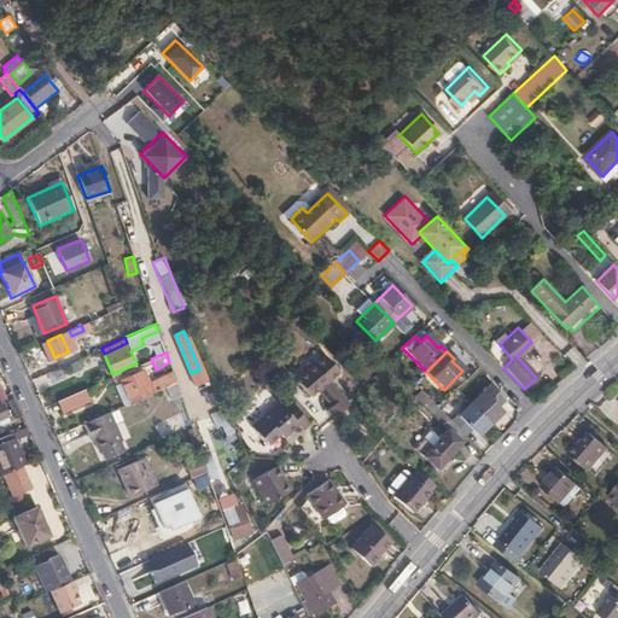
[(336,417),(351,403),(332,380),(342,372),(327,354),(297,379),(312,396),(320,389),(333,406),(330,409),(336,417)]
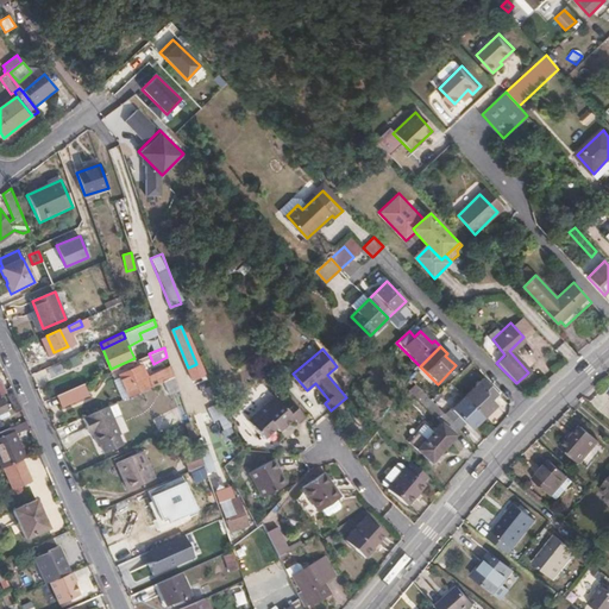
[(35,371),(49,364),(46,358),(32,364),(35,371)]
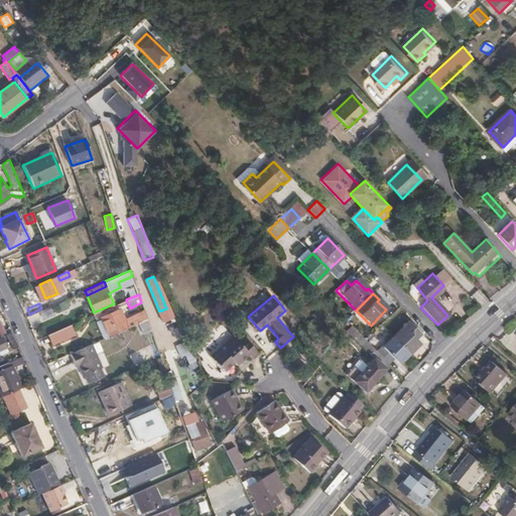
[(109,336),(128,327),(120,308),(101,317),(109,336)]
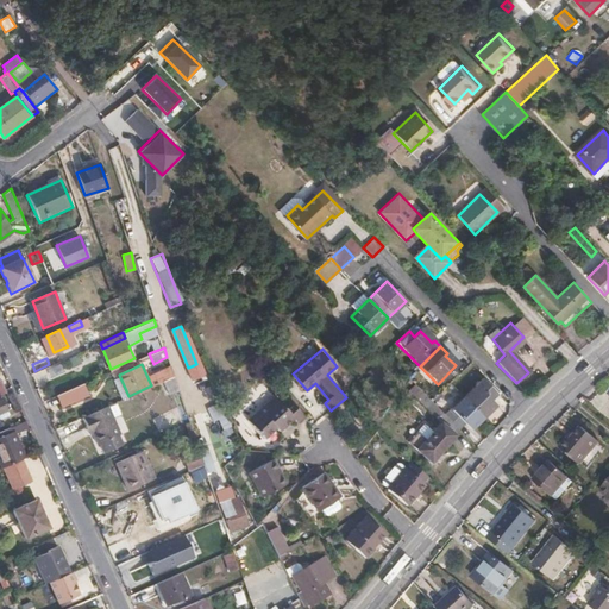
[(41,380),(54,374),(50,368),(38,374),(41,380)]
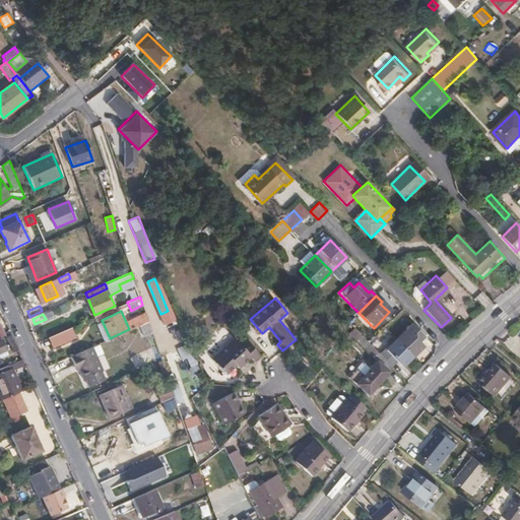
[(140,325),(146,322),(143,316),(128,323),(130,329),(140,325)]
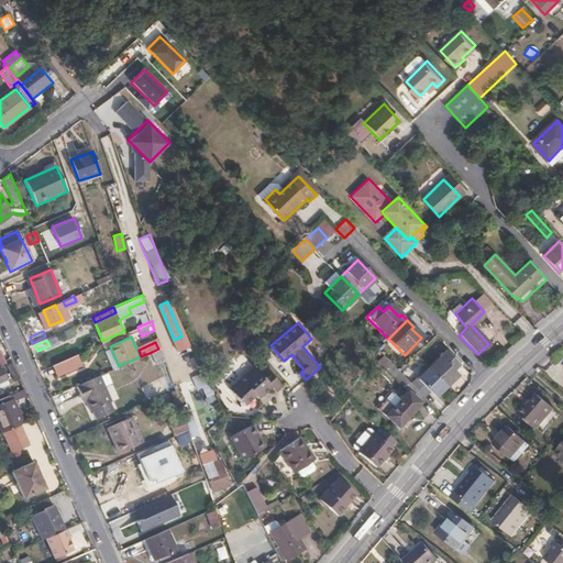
[(157,364),(165,361),(161,348),(158,349),(152,352),(157,364)]
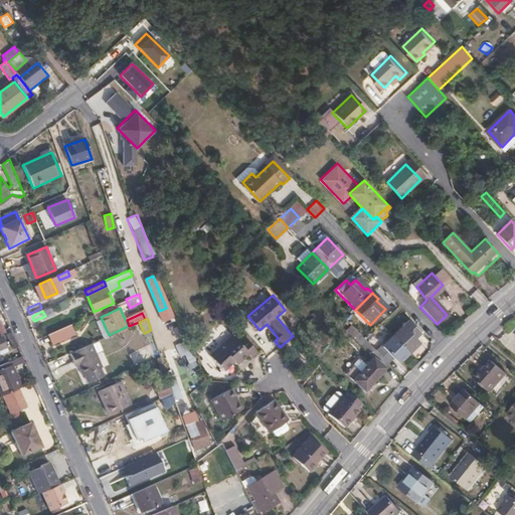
[(407,321),(393,336),(409,352),(418,343),(413,338),(418,333),(407,321)]
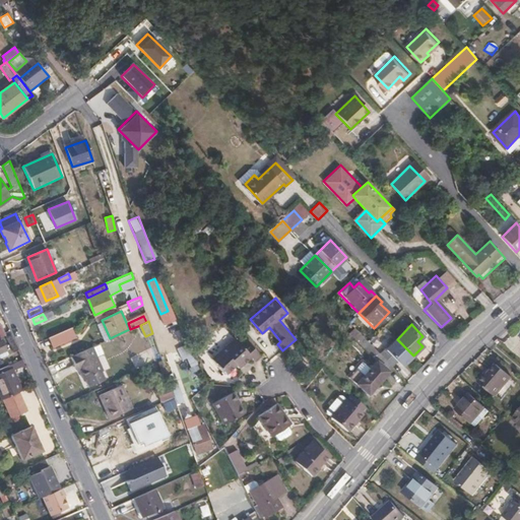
[(48,336),(52,347),(76,340),(73,328),(48,336)]
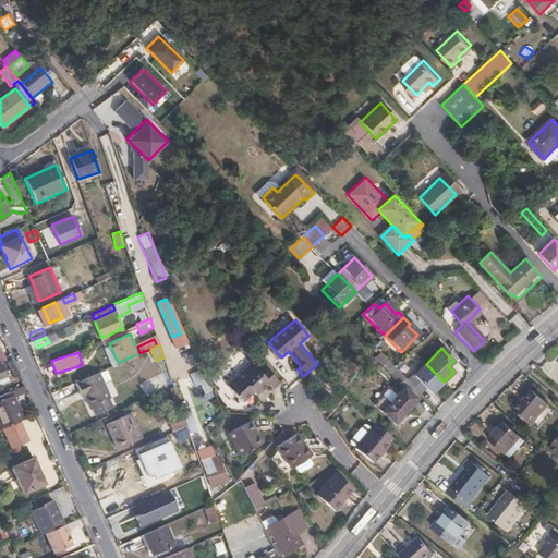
[(273,388),(279,383),(265,364),(257,370),(252,362),(226,383),(240,400),(252,390),(254,393),(268,383),(273,388)]
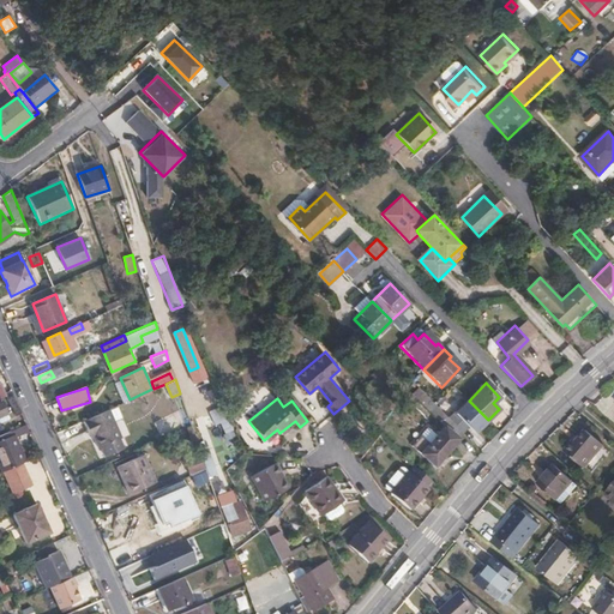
[(451,417),(464,432),(468,428),(474,434),(488,420),(469,401),(451,417)]
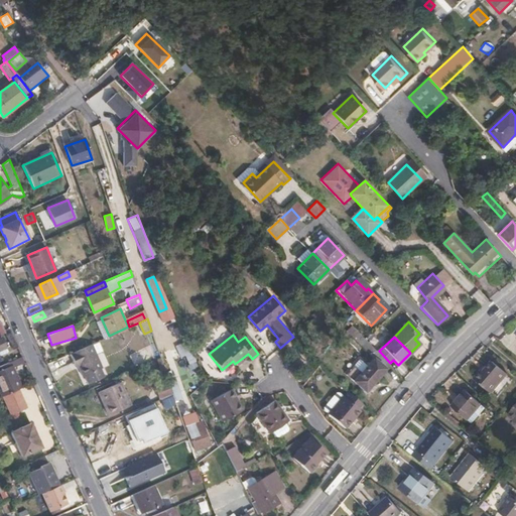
[(190,364),(196,361),(185,340),(180,343),(190,364)]
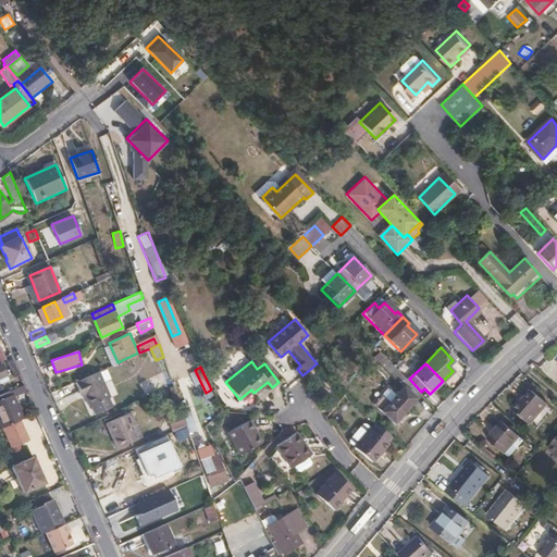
[(408,379),(399,370),(395,374),(403,383),(408,379)]
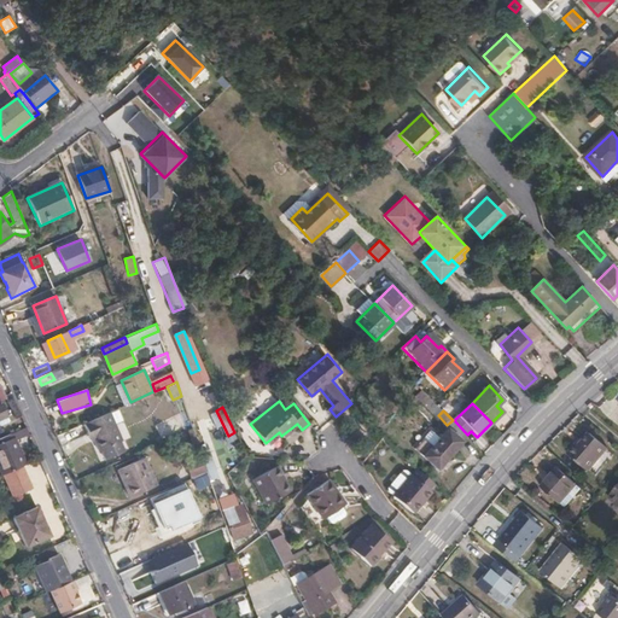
[(121,439),(109,412),(83,423),(89,435),(92,433),(98,449),(121,439)]
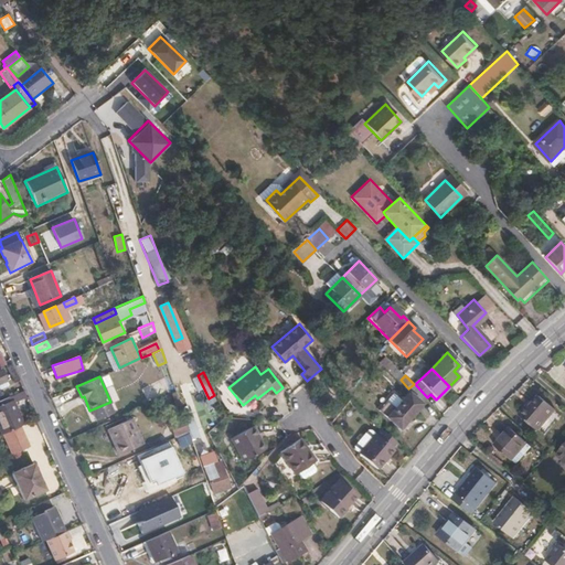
[(55,390),(57,395),(70,390),(67,384),(55,390)]
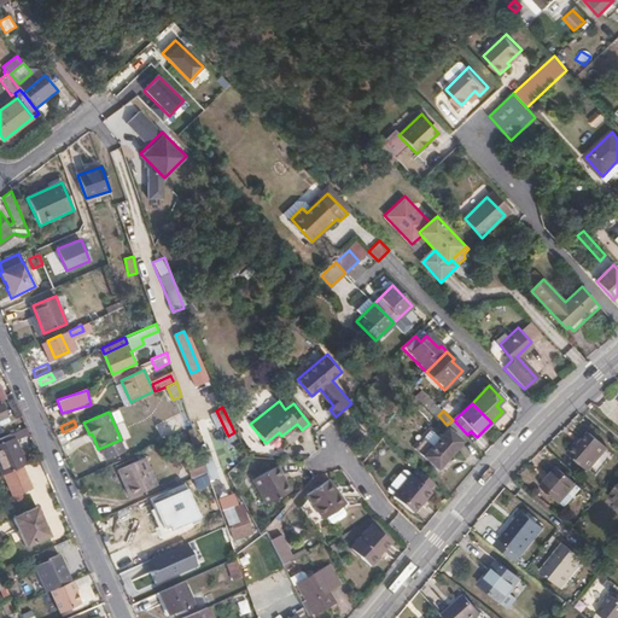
[(25,425),(12,432),(15,439),(29,432),(25,425)]
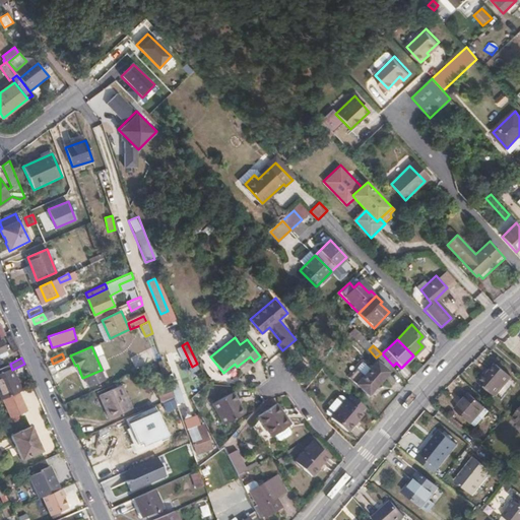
[(369,393),(388,370),(377,361),(366,373),(358,366),(349,376),(369,393)]
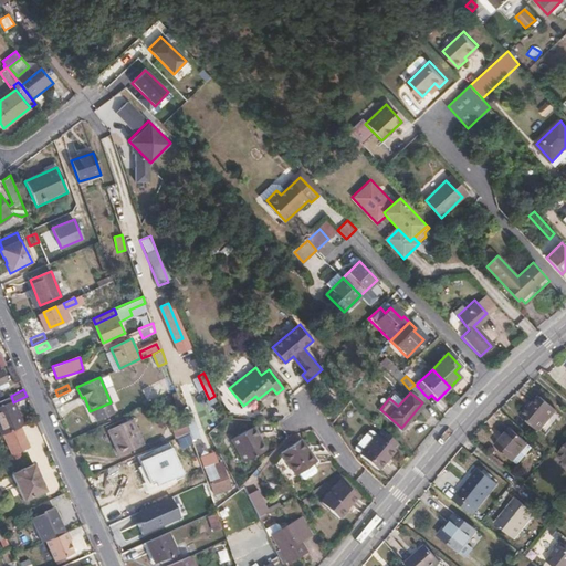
[(21,427),(24,426),(13,402),(11,396),(0,400),(0,430),(2,436),(4,435),(21,427)]
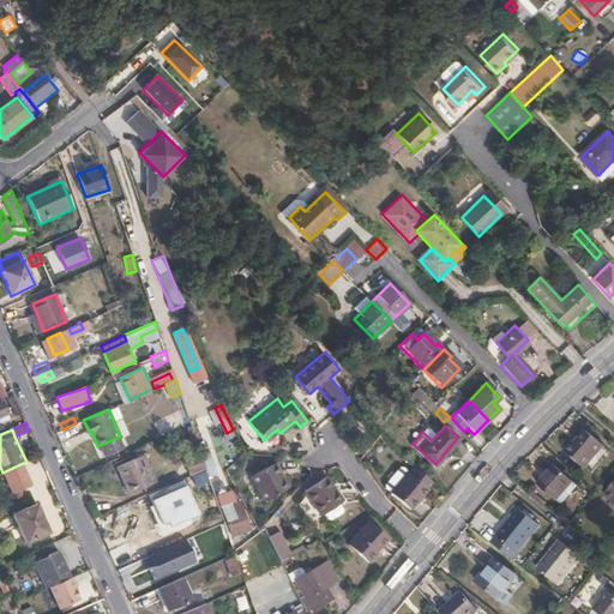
[(603,444),(585,429),(575,443),(572,440),(564,451),(583,468),(603,444)]
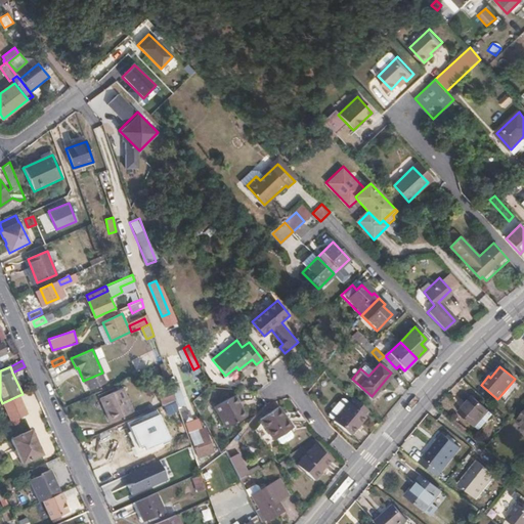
[(172,387),(176,399),(177,404),(178,406),(184,404),(177,383),(171,385),(172,387)]
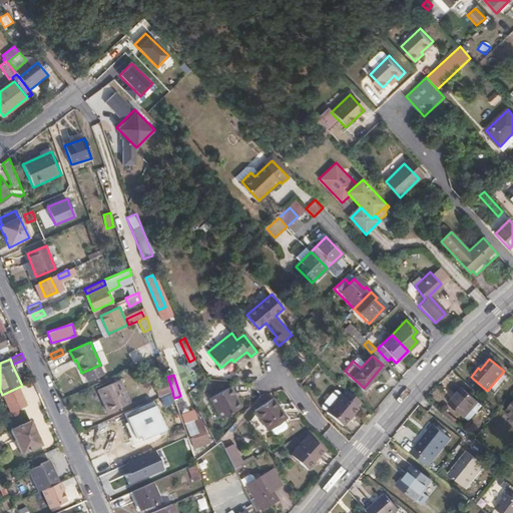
[(162,394),(172,391),(168,379),(158,382),(162,394)]
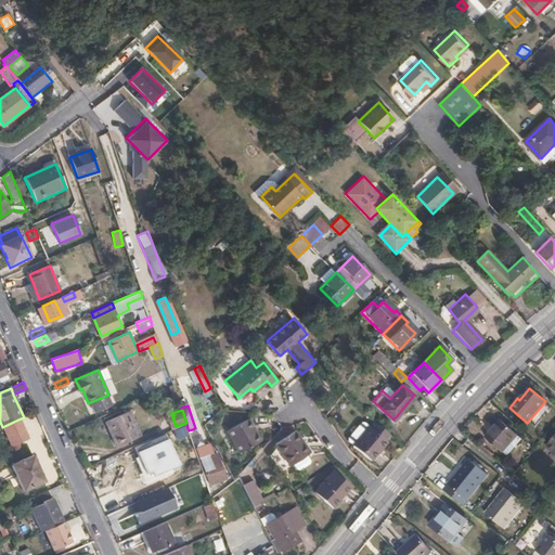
[(141,435),(130,411),(106,422),(117,446),(141,435)]
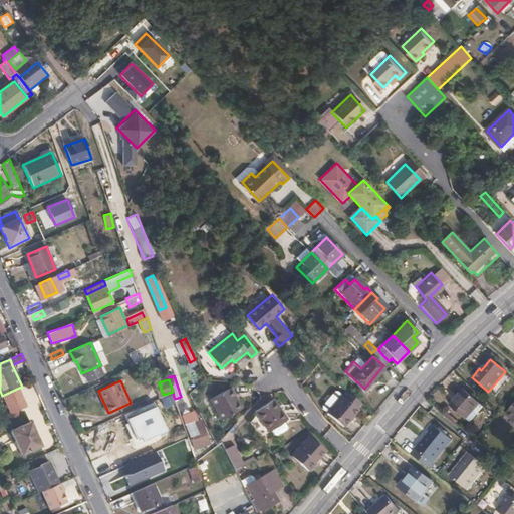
[(27,407),(19,388),(4,395),(12,414),(27,407)]
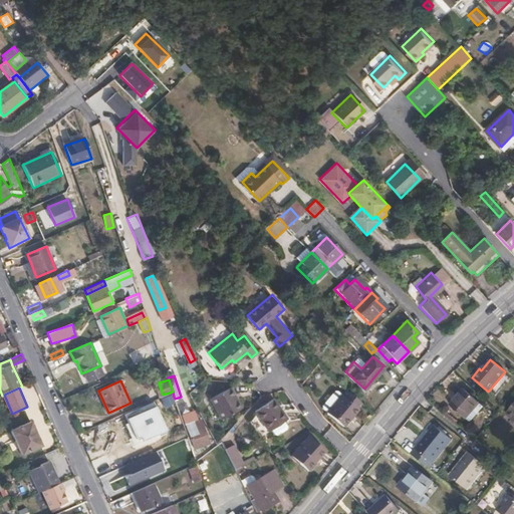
[(223,420),(242,408),(230,388),(210,399),(223,420)]
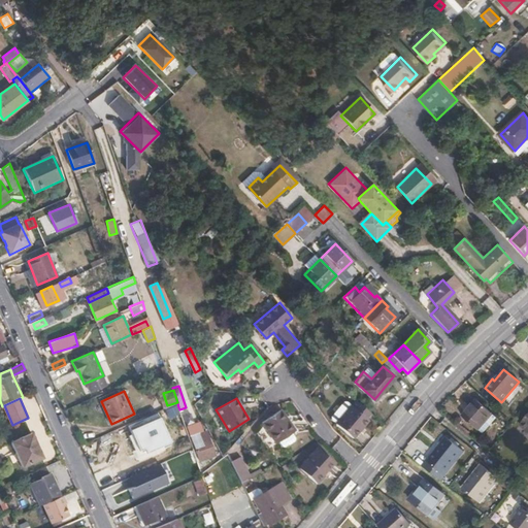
[(492,410),(477,399),(464,416),(479,428),(492,410)]
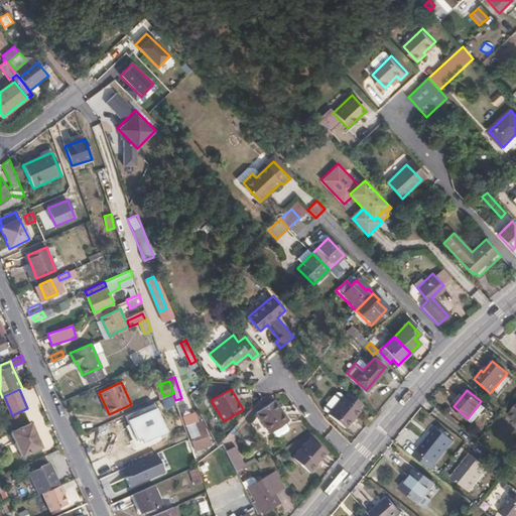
[(363,405),(349,392),(345,396),(344,395),(327,412),(343,427),(359,410),(358,409),(363,405)]
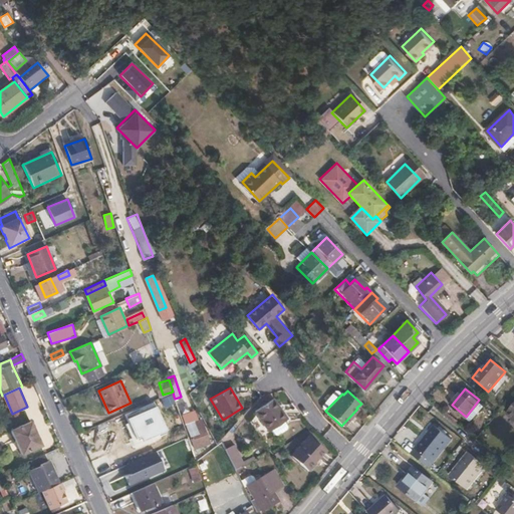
[(175,399),(174,397),(155,406),(154,403),(126,415),(136,435),(154,427),(156,430),(164,426),(158,412),(177,404),(175,399)]
